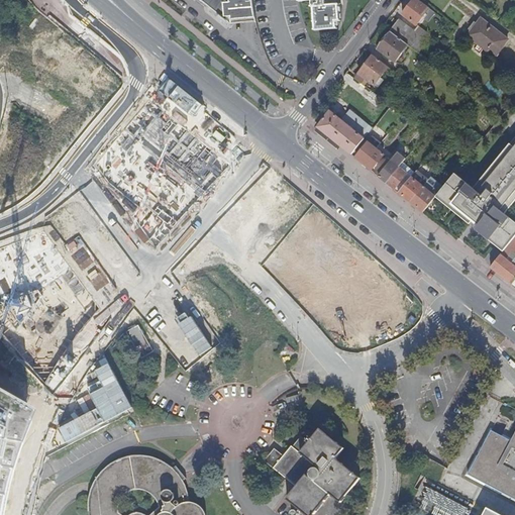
[(199,0),(229,24),(255,20),(254,14),(251,0),(199,0)]
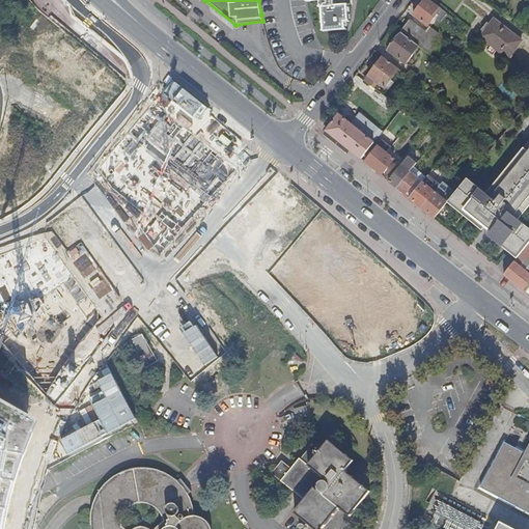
[(344,27),(344,21),(349,20),(349,19),(347,19),(346,4),(347,4),(347,3),(341,3),(340,0),(306,0),(319,0),(319,5),(319,6),(322,6),(322,21),(321,21),(321,22),(322,22),(323,28),(322,29),(322,30),(345,28),(345,27),(344,27)]
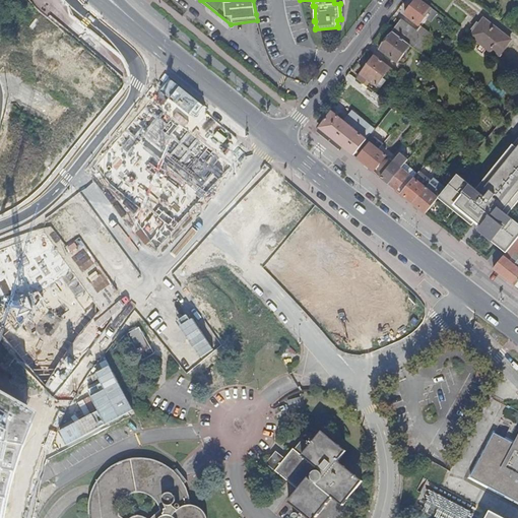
[(431,21),(437,12),(432,8),(431,8),(419,0),(414,0),(404,14),(418,24),(425,16),(431,21)]
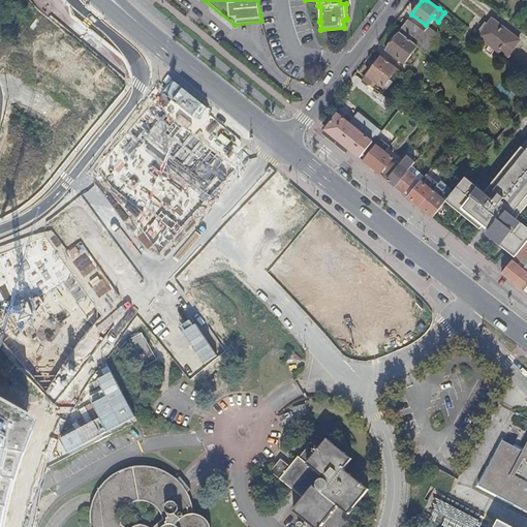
[(423,50),(426,53),(434,40),(422,31),(406,19),(398,31),(399,32),(416,45),(423,50)]
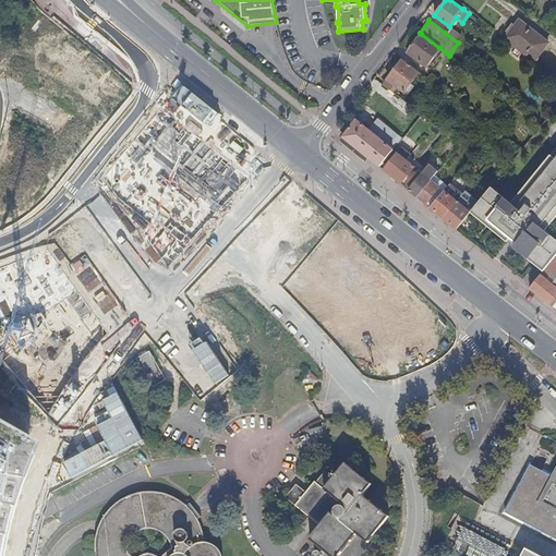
[(533,60),(546,41),(518,20),(504,37),(533,60)]
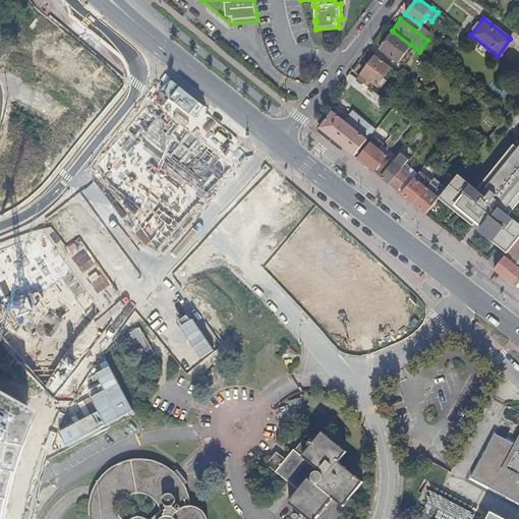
[(431,35),(419,24),(415,31),(427,40),(431,35)]
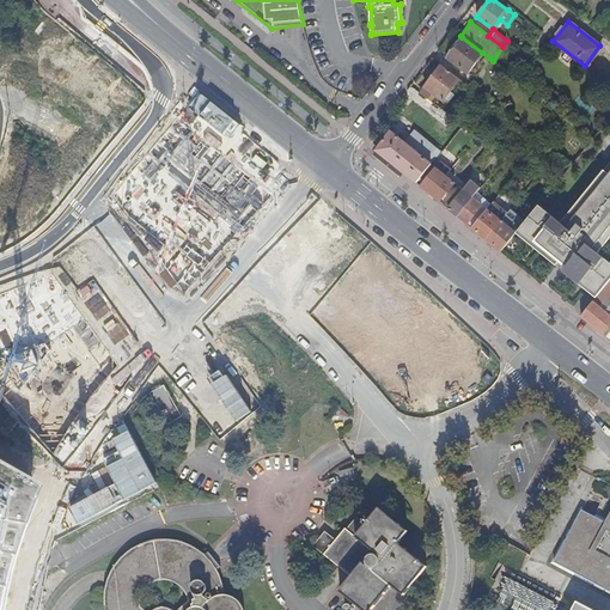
[(482,53),(462,37),(446,58),(467,73),(468,71),(482,53)]
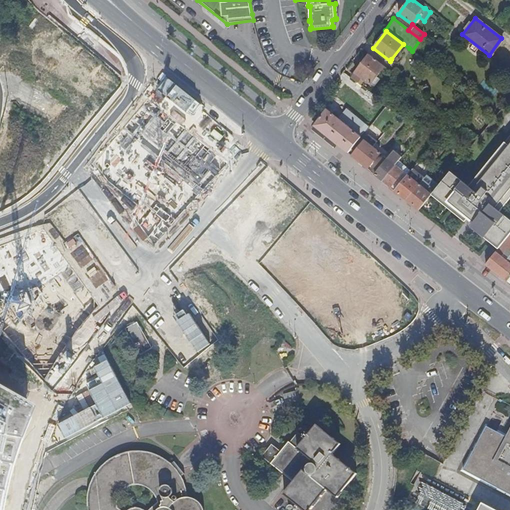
[(397,64),(409,48),(403,44),(391,59),(397,64)]
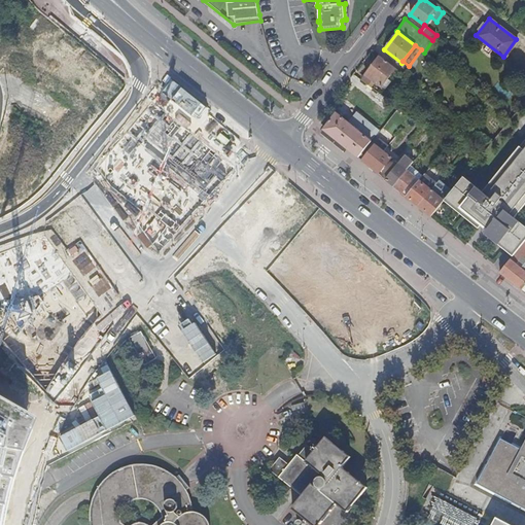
[(379,55),(360,79),(370,86),(374,81),(381,85),(395,67),(379,55)]
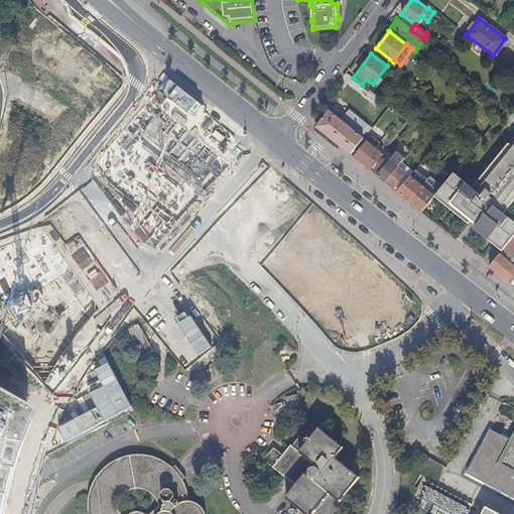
[(227,163),(146,98),(93,163),(152,246),(227,163)]
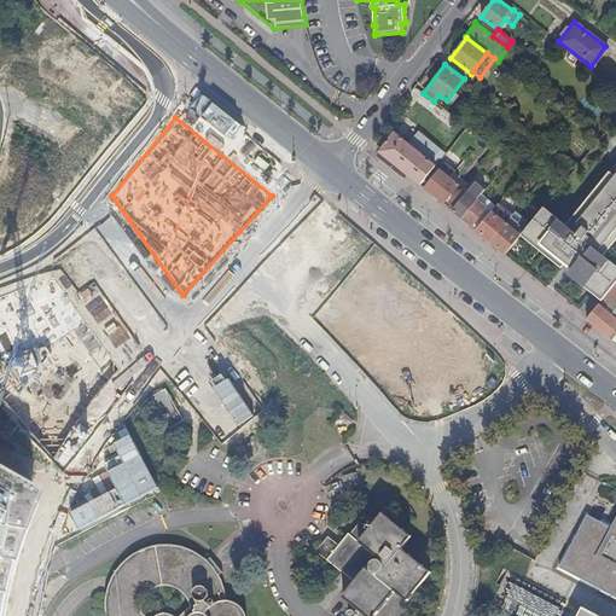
[(393,132),(378,150),(420,184),(435,166),(446,152),(418,131),(407,143),(393,132)]
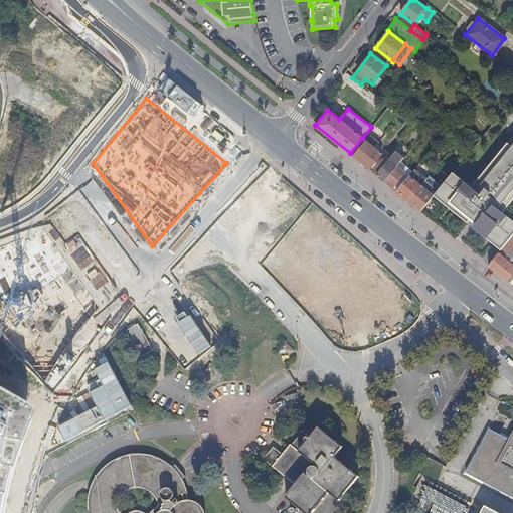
[(457,207),(470,217),(512,164),(512,133),(470,186),(459,177),(440,200),(447,206),(451,202),(457,207)]
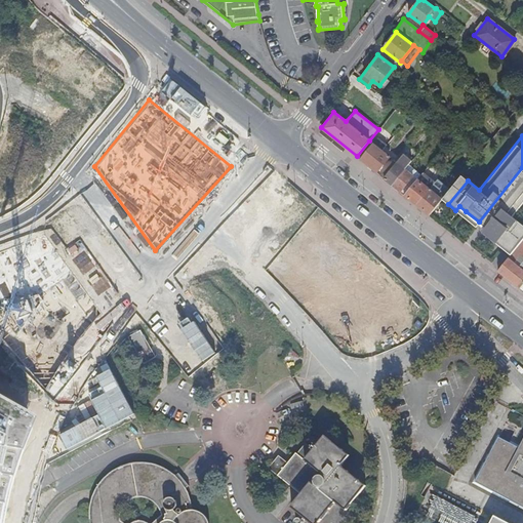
[(368,166),(380,150),(386,145),(377,138),(373,144),(360,159),(368,166)]
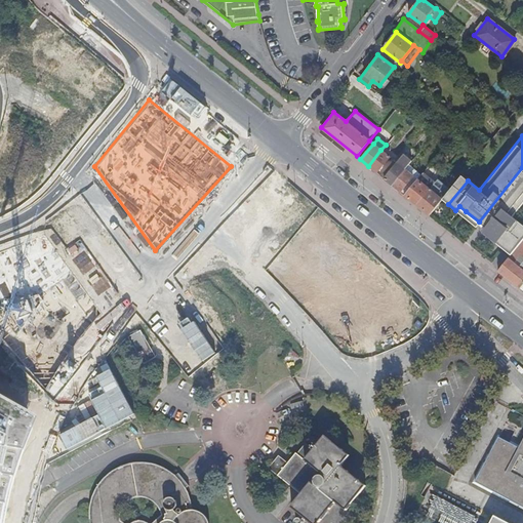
[(368,166),(376,172),(389,156),(380,150),(368,166)]
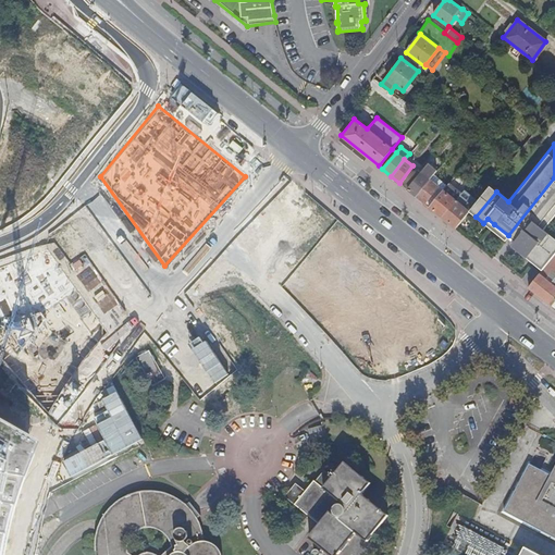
[(417,170),(404,186),(416,197),(434,174),(436,171),(428,164),(421,173),(417,170)]
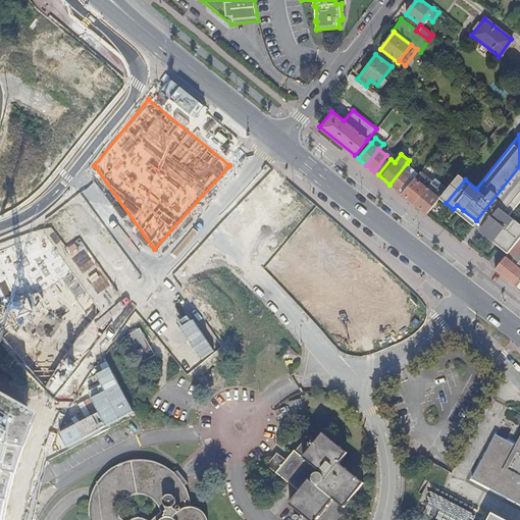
[(407,163),(390,185),(402,194),(418,173),(407,163)]
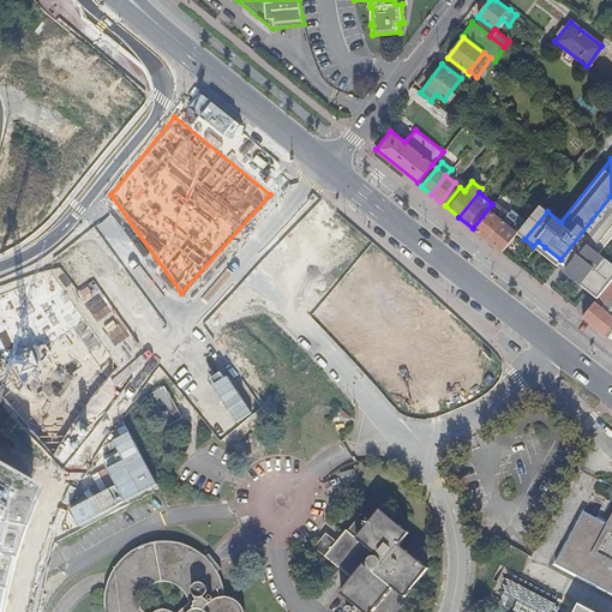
[(592,285),(610,262),(598,252),(611,234),(611,196),(561,259),(568,265),(563,270),(580,283),(583,279),(592,285)]
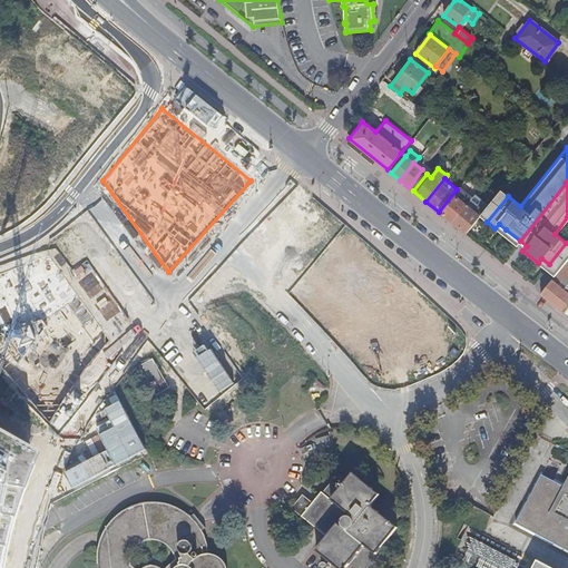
[(439,212),(452,223),(471,199),(458,188),(457,189),(439,212)]
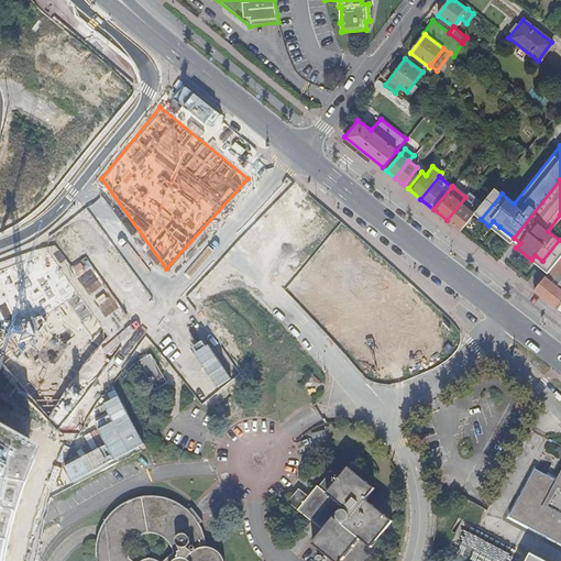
[(473,212),(481,219),(502,194),(494,188),(482,202),(473,212)]
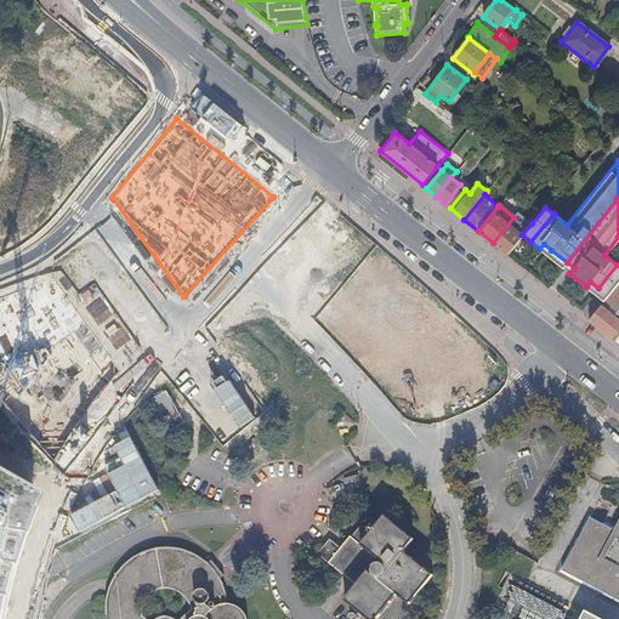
[(493,243),(506,254),(522,234),(532,223),(518,213),(514,217),(493,243)]
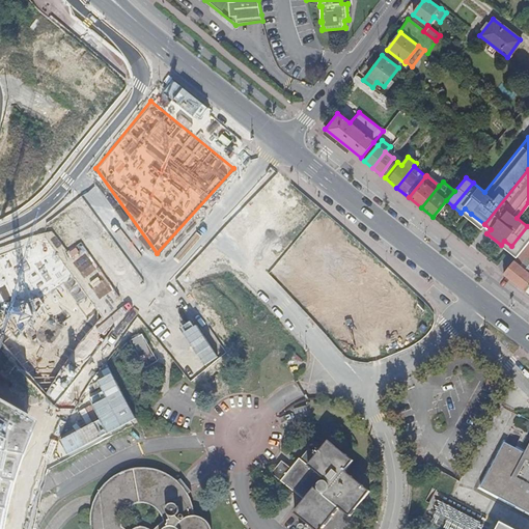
[(467,218),(471,214),(465,209),(461,213),(467,218)]
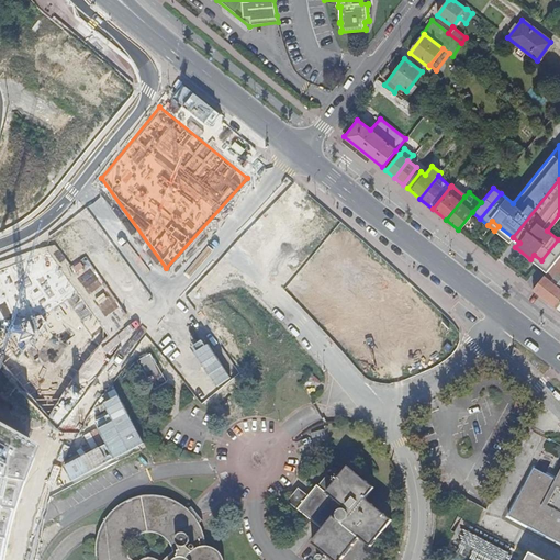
[(546,272),(559,254),(559,241),(558,239),(541,260),(534,255),(530,259),(546,272)]
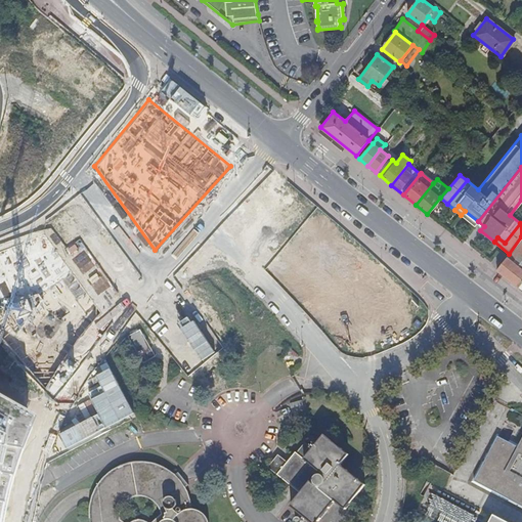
[(42,232),(0,249),(0,337),(44,388),(57,363),(83,329),(99,311),(42,232)]
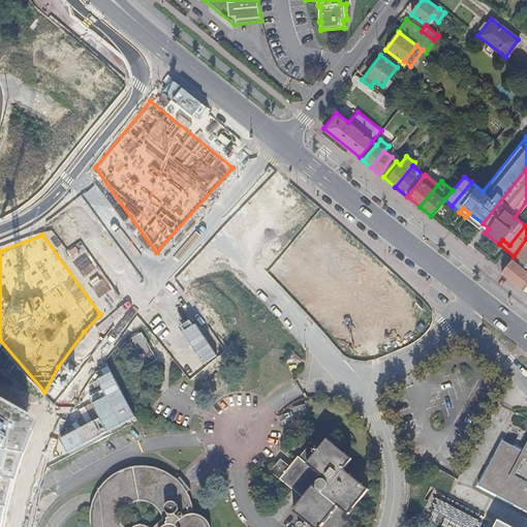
[(500,272),(523,289),(526,283),(526,239),(514,256),(500,272)]
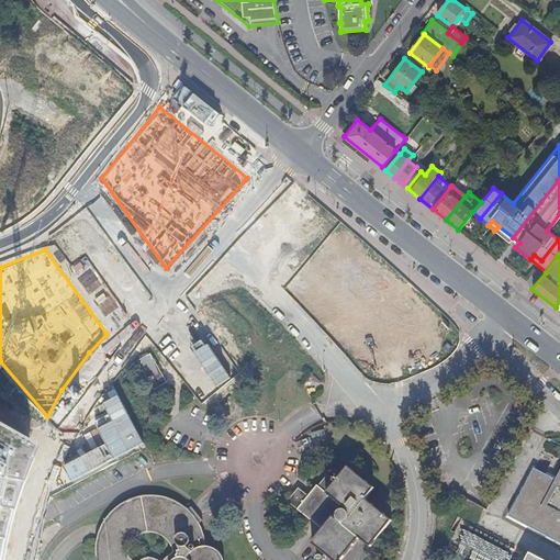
[(165,380),(147,350),(134,358),(152,388),(165,380)]
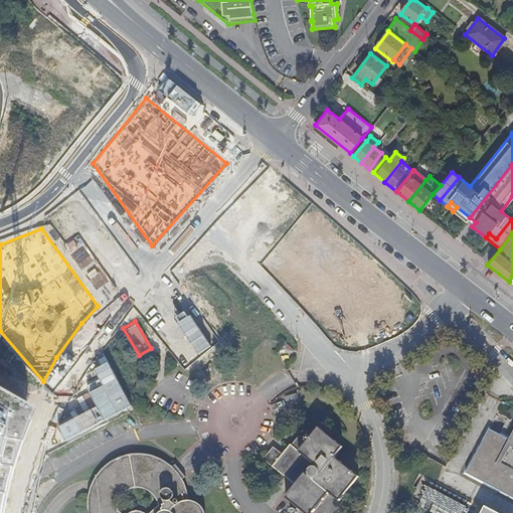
[(30,403),(0,385),(0,500),(6,466),(30,403)]
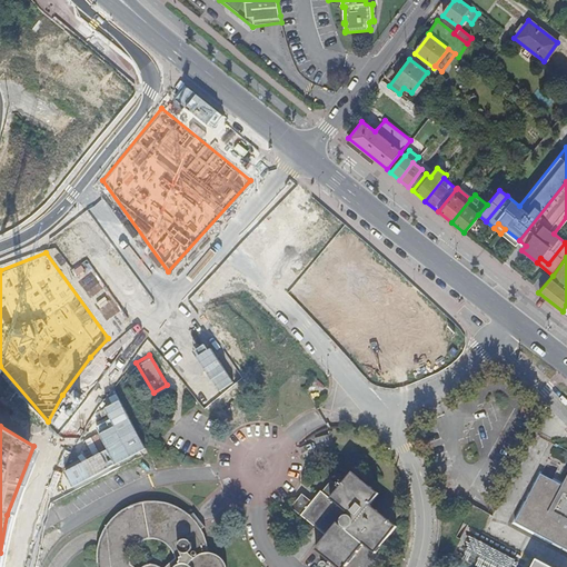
[(395,525),(394,525),(369,504),(378,493),(352,470),(342,481),(340,479),(336,485),(338,487),(329,498),(319,489),(310,500),(300,493),(290,505),(324,535),(314,547),(338,566),(341,566),(361,543),(372,551),(391,529),(395,525)]
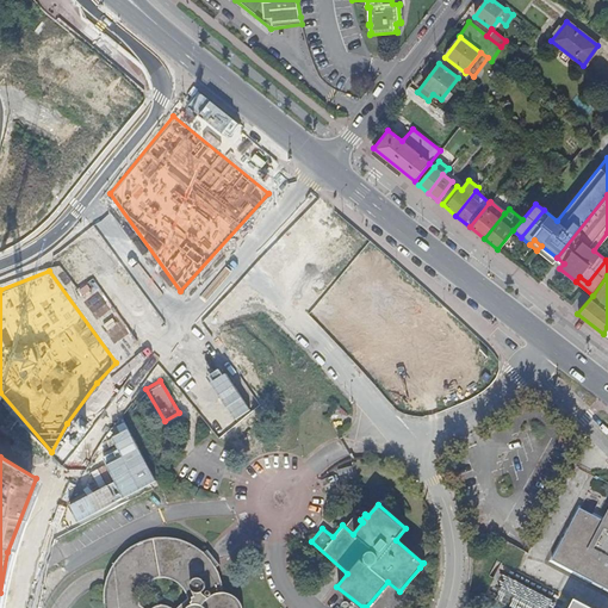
[(607,588),(607,521),(603,519),(578,506),(551,558),(607,588)]
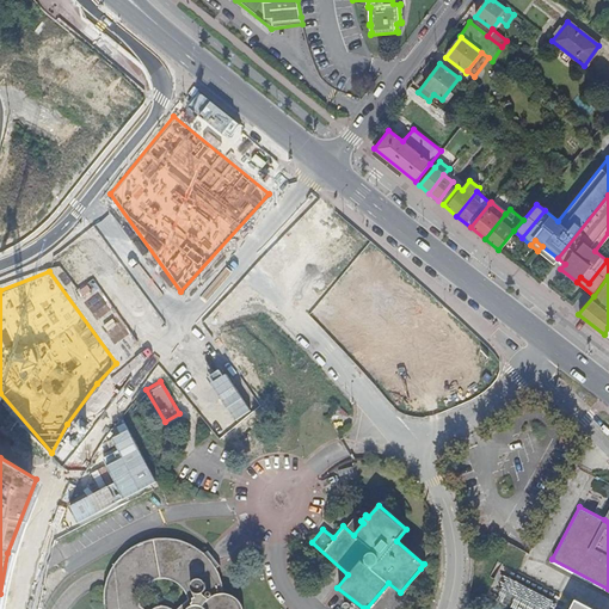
[(240,608),(240,607),(238,601),(233,597),(229,595),(225,594),(220,592),(217,580),(214,571),(209,563),(203,555),(197,551),(191,546),(180,541),(168,537),(153,537),(145,540),(134,545),(123,551),(116,558),(109,567),(104,578),(102,590),(102,602),(103,608),(240,608)]
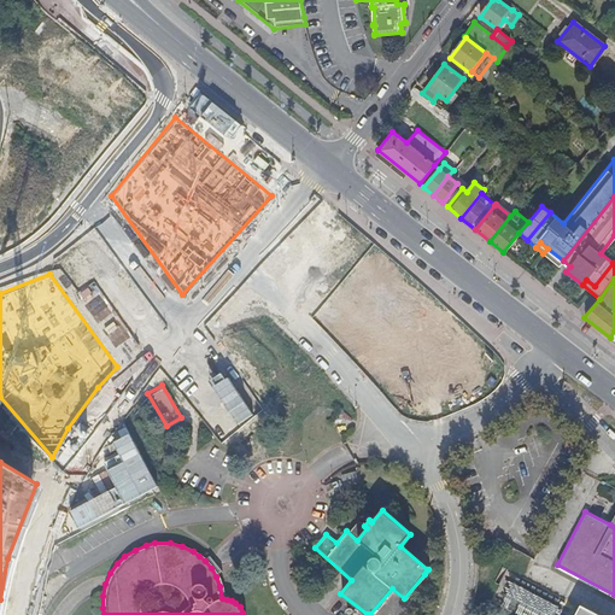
[(521,574),(501,564),(492,581),(497,584),(487,602),(511,614),(570,614),(577,604),(521,574)]
